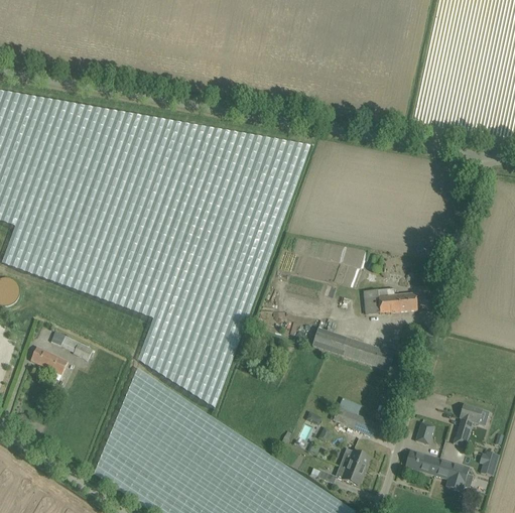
[(416,308),(415,292),(394,294),(393,287),(363,290),(365,313),(416,308)]
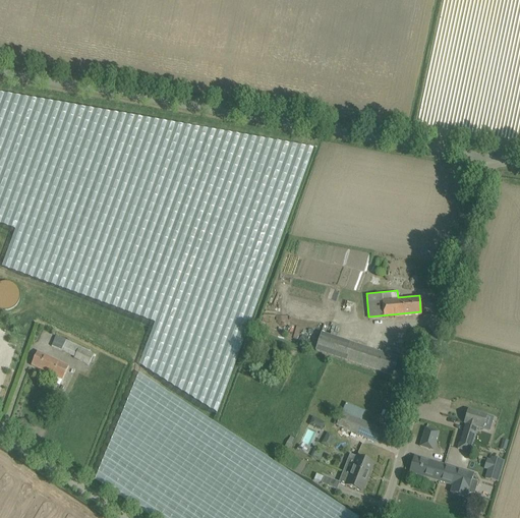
[(314,348),(392,373),(397,356),(320,331),(314,348)]
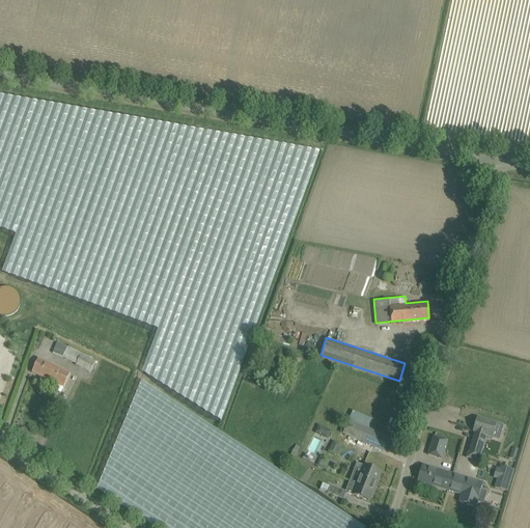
[(90,368),(94,357),(55,339),(50,351),(90,368)]
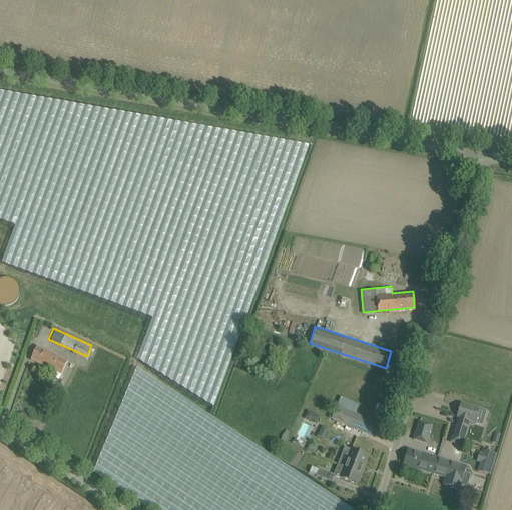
[(66,359),(51,352),(36,344),(30,357),(60,372),(66,359)]
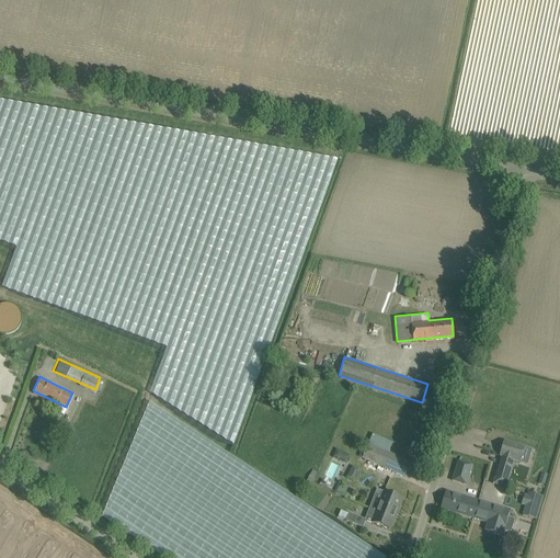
[(383,431),(379,440),(387,442),(390,434),(383,431)]
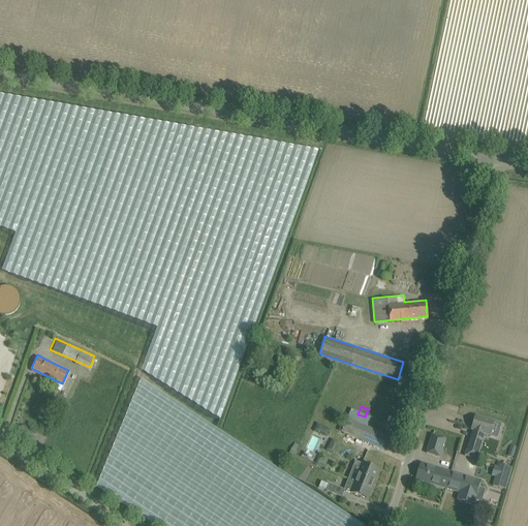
[(466,446),(464,454),(475,457),(484,432),(490,433),(494,420),(474,413),(470,428),(471,428),(466,446)]
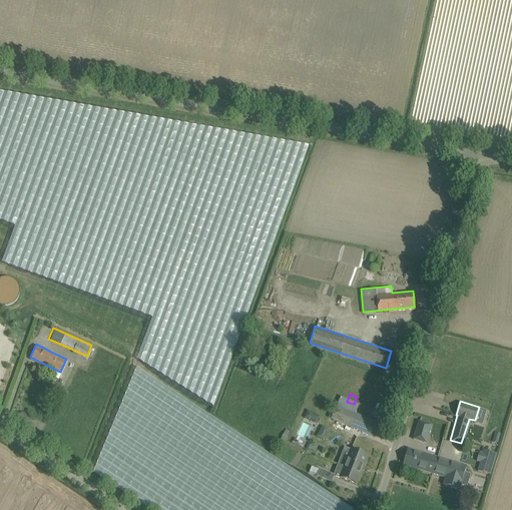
[(330,410),(328,415),(331,417),(358,428),(363,416),(336,404),(333,412),(330,410)]
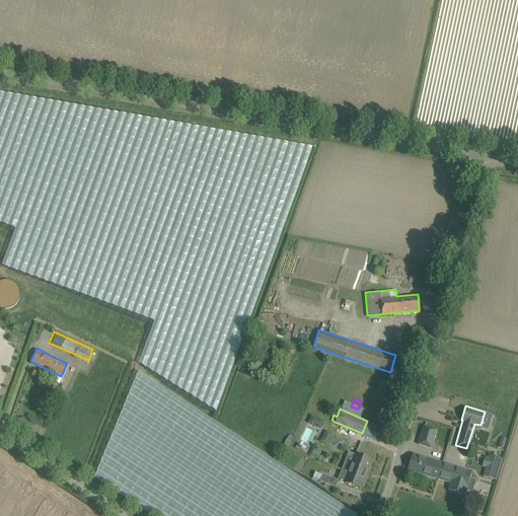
[(311,413),(307,421),(319,427),(323,419),(311,413)]
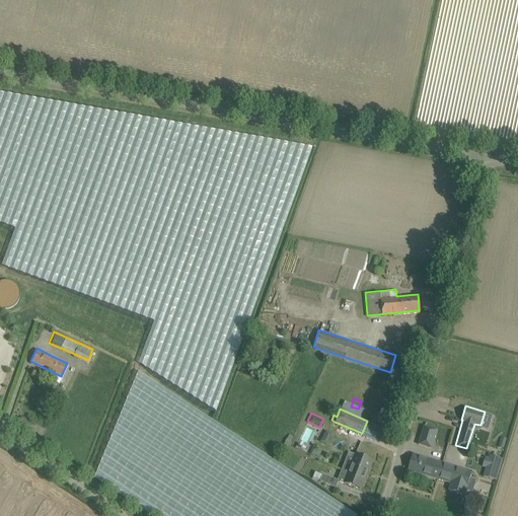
[(423,424),(420,435),(430,438),(428,444),(427,445),(430,446),(435,428),(423,424)]
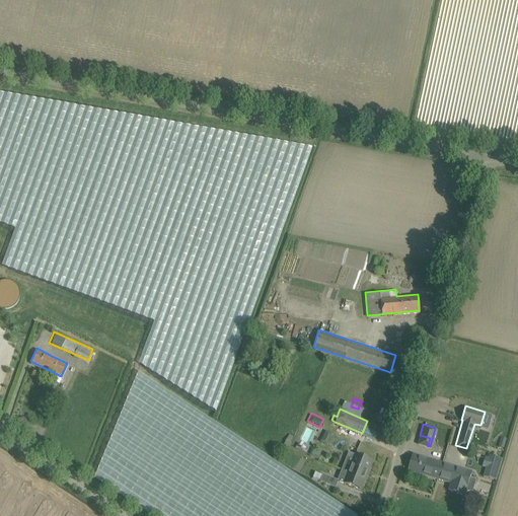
[(318,439),(326,443),(327,441),(333,433),(324,429),(318,439)]
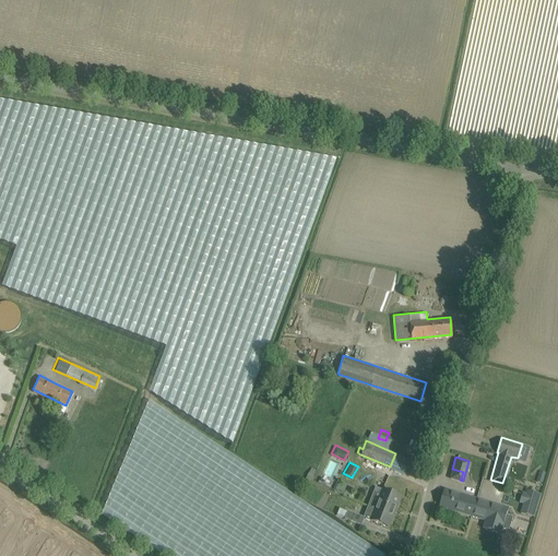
[(310,478),(317,466),(311,463),(305,475),(310,478)]
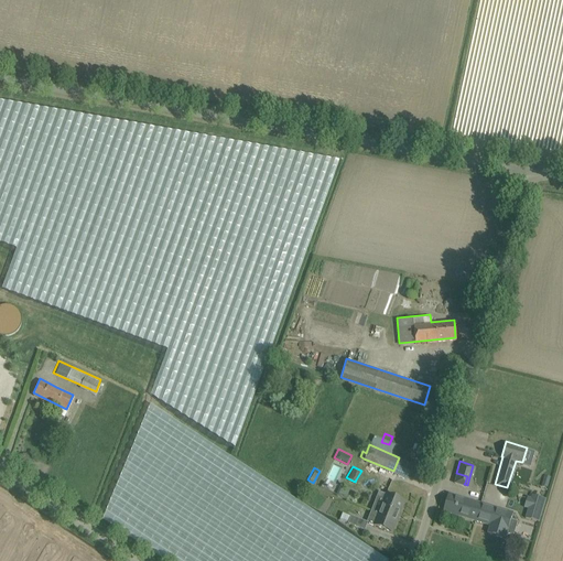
[(333,483),(336,471),(325,467),(322,479),(333,483)]
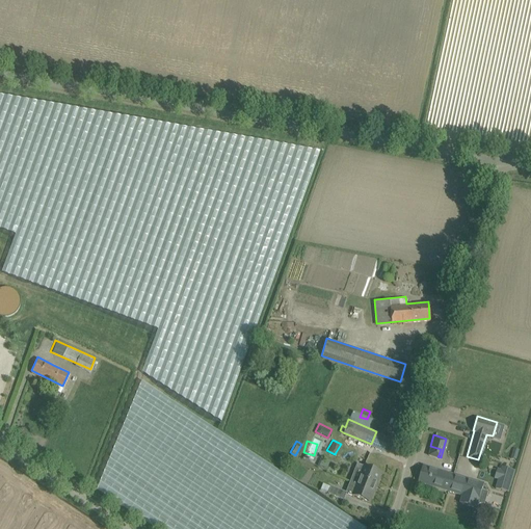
[(356,461),(351,474),(347,485),(353,487),(351,493),(369,500),(380,471),(356,461)]
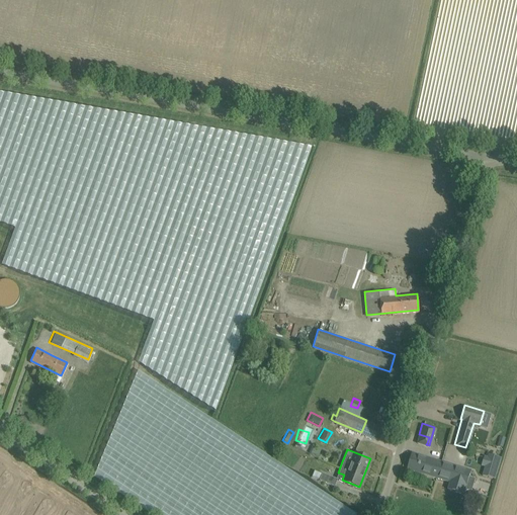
[(412,451),(407,467),(436,476),(435,477),(449,481),(446,488),(462,493),(464,488),(470,489),(475,477),(468,475),(469,468),(440,459),(412,451)]
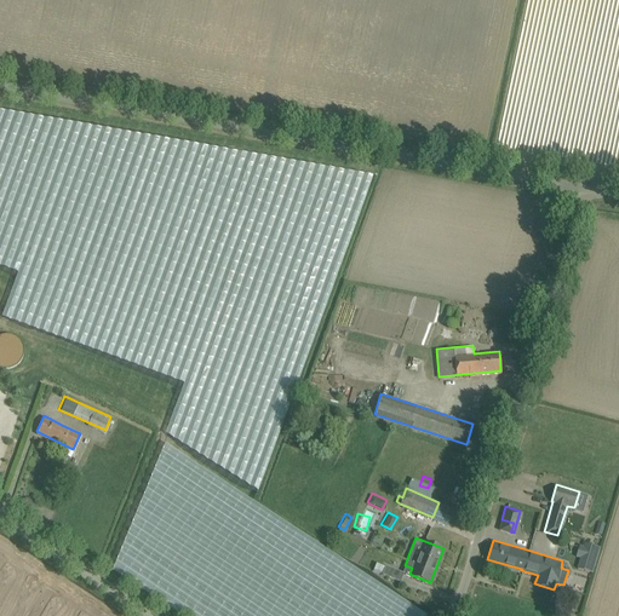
[(578,543),(575,553),(580,556),(577,566),(589,570),(596,545),(584,541),(583,545),(578,543)]
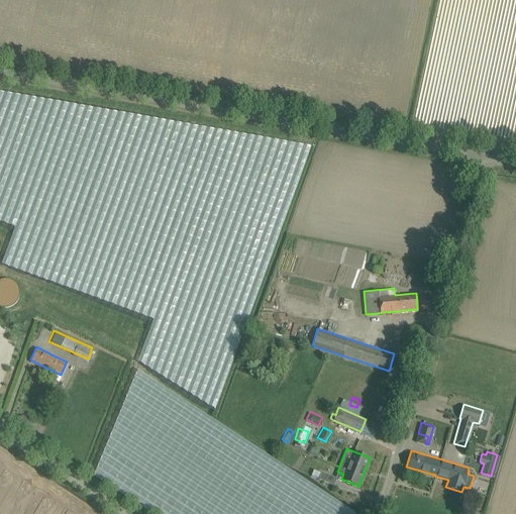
[(324,480),(327,473),(321,471),(318,478),(324,480)]
